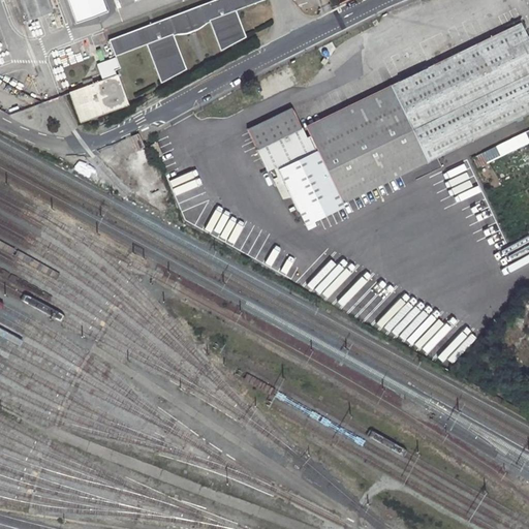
[(48,0),(23,0),(30,18),(52,10),(48,0)]
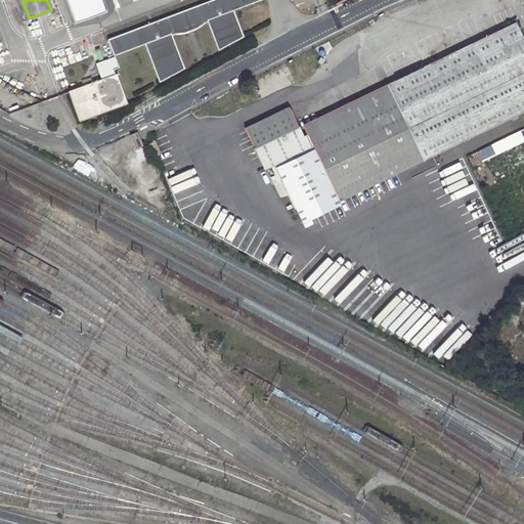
[(100,0),(67,0),(75,20),(104,9),(100,0)]
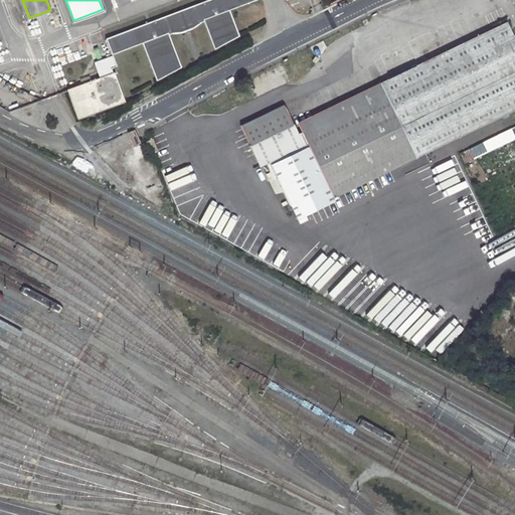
[(204,0),(114,34),(120,50),(142,42),(156,79),(181,66),(168,33),(170,32),(177,32),(185,31),(186,32),(190,31),(189,29),(194,26),(198,24),(201,21),(203,20),(214,48),(238,35),(228,9),(252,0),(204,0)]
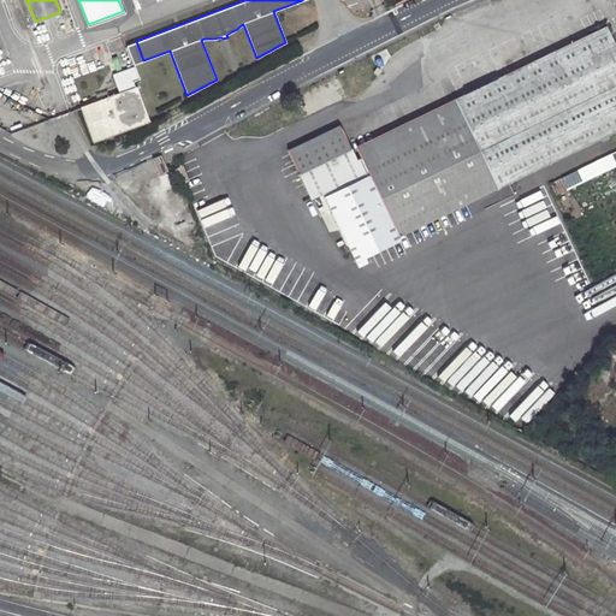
[(401,234),(615,130),(615,43),(608,25),(598,30),(593,45),(588,47),(587,52),(363,159),(362,158),(359,159),(342,124),(290,149),(313,197),(369,171),(401,234)]
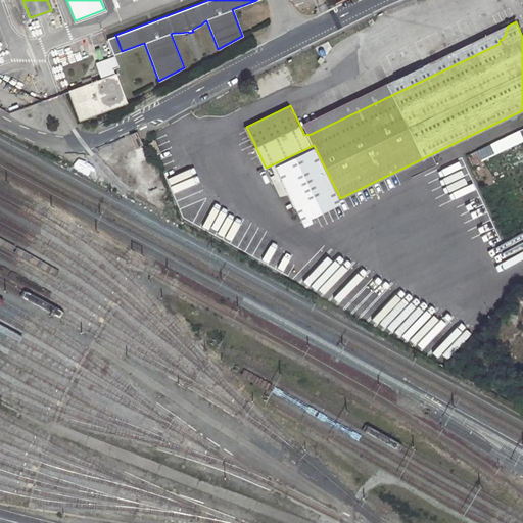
[(508,26),(303,124),(307,134),(308,135),(498,44),(500,40),(504,38),(508,26)]
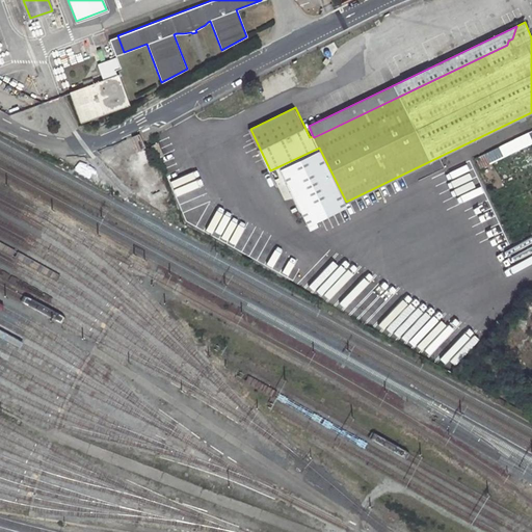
[(124,52),(117,35),(109,38),(115,55),(124,52)]
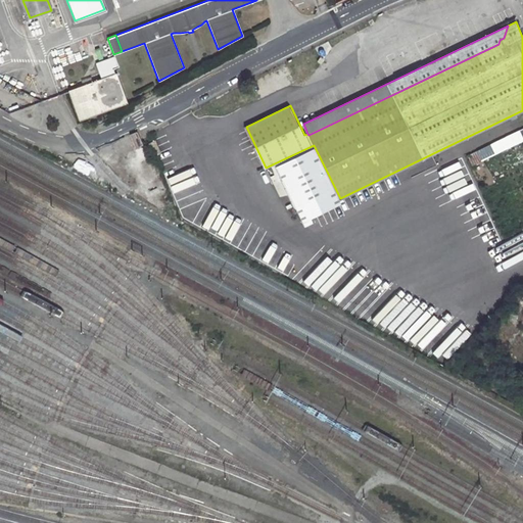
[(79,121),(126,103),(112,68),(117,67),(113,57),(96,63),(101,79),(68,92),(79,121)]
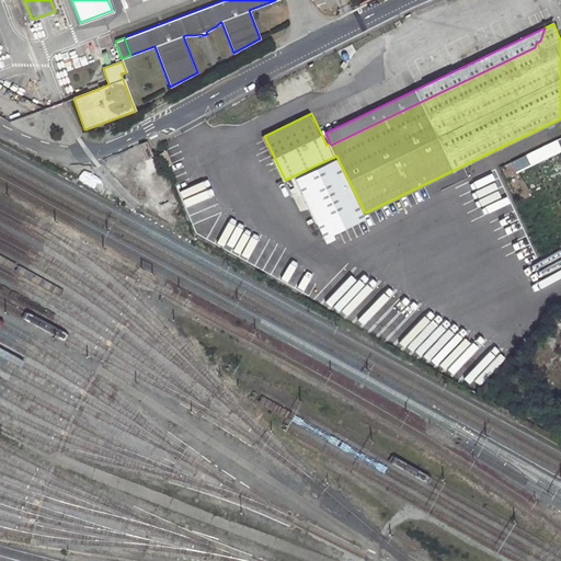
[(560,149),(557,140),(500,168),(504,179),(560,150),(560,149)]
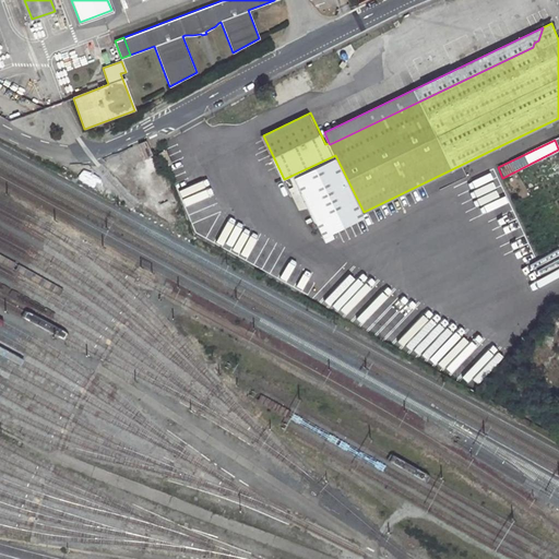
[(145,141),(139,144),(145,157),(152,154),(145,141)]
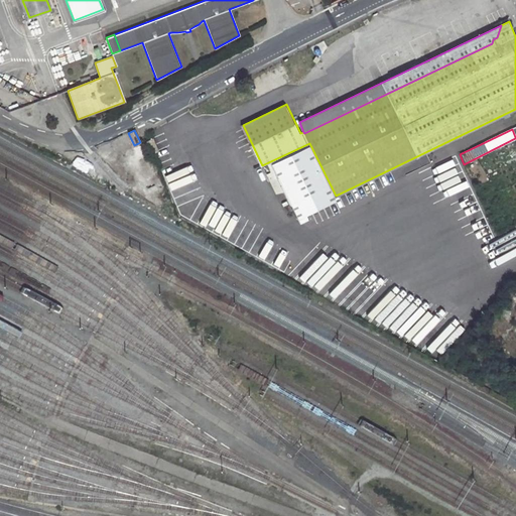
[(158,151),(153,139),(146,141),(152,154),(158,151)]
